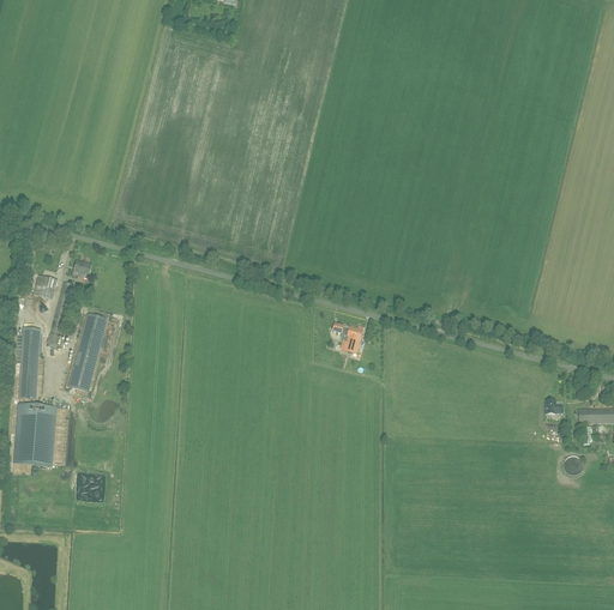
[(76,258),(73,271),(89,276),(90,270),(89,270),(91,261),(76,258)]
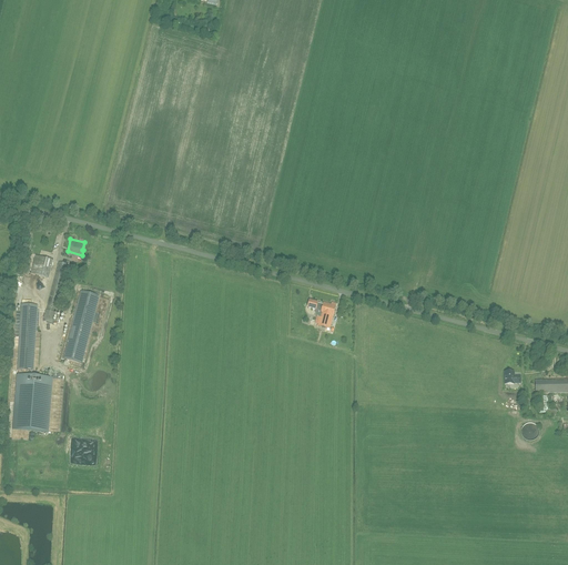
[(30,271),(49,275),(53,258),(36,252),(30,271)]
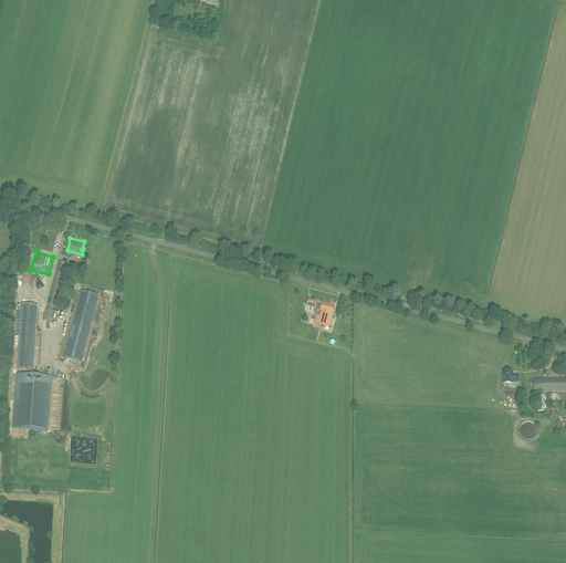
[(45,306),(43,318),(52,320),(54,309),(67,260),(59,258),(45,306)]
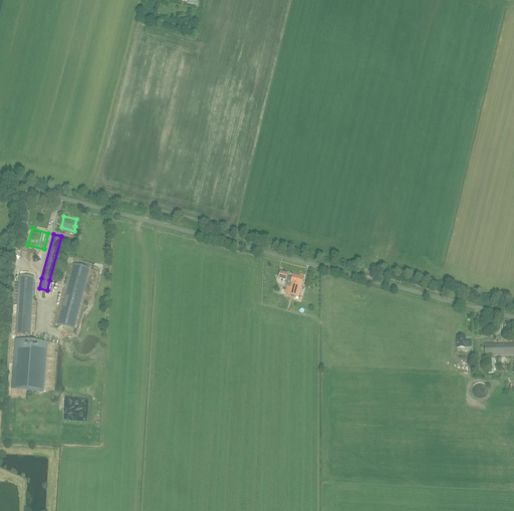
[(73,260),(56,321),(74,326),(90,264),(73,260)]
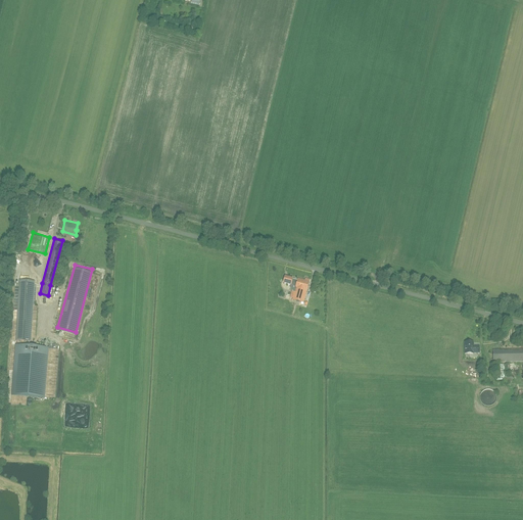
[(291,287),(294,288),(292,297),(303,300),(310,279),(297,276),(297,277),(292,276),(285,274),(283,281),(290,282),(290,284),(291,287)]
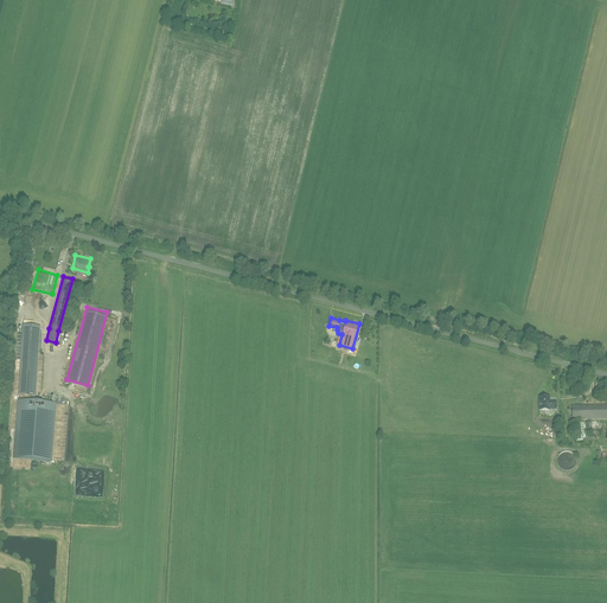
[(23,321),(23,327),(21,327),(18,392),(36,392),(39,328),(40,322),(23,321)]
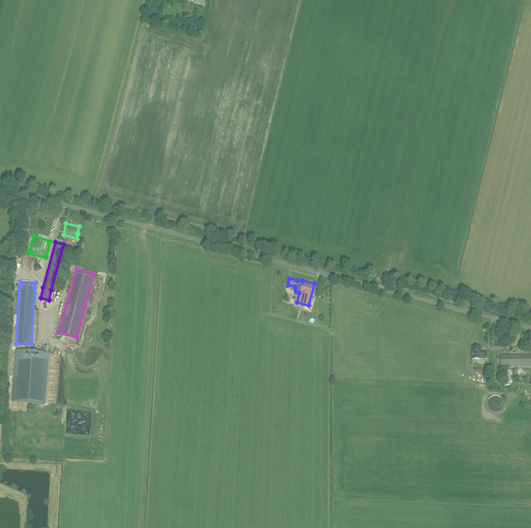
[(480,344),(474,344),(472,344),(472,357),(480,356),(486,356),(486,349),(482,349),(480,350),(480,344)]
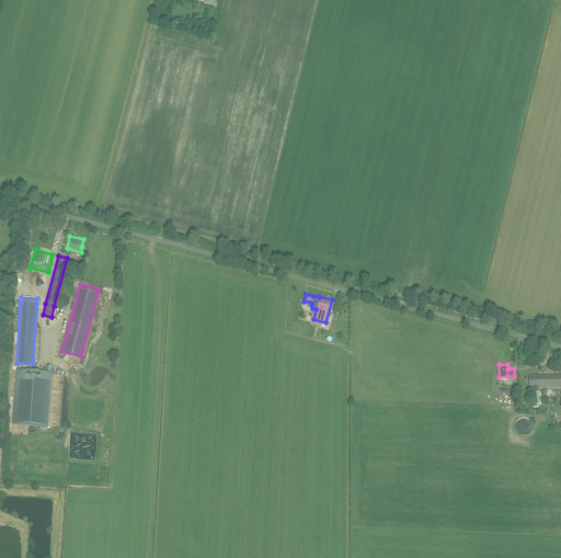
[(12,420),(48,423),(52,371),(16,367),(12,420)]
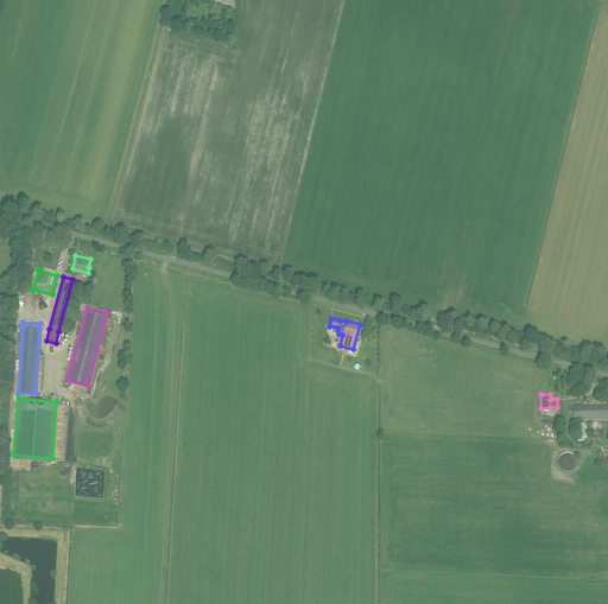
[(607,401),(572,404),(572,418),(607,417),(607,401)]
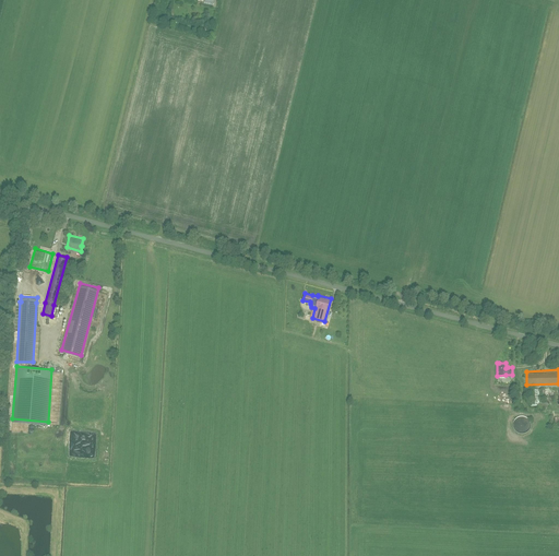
[(539,387),(530,387),(530,404),(539,404),(539,387)]
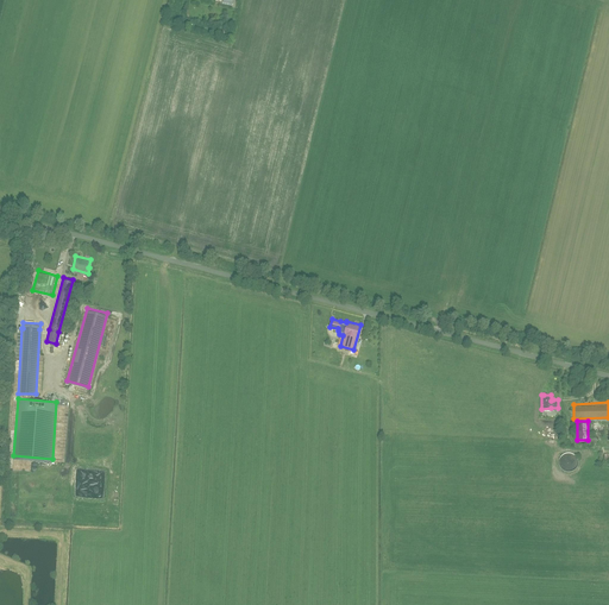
[(570,449),(566,449),(563,451),(562,453),(560,454),(559,457),(558,459),(559,460),(559,462),(560,466),(563,467),(565,468),(566,468),(569,468),(571,468),(572,468),(575,466),(577,465),(578,462),(578,459),(578,457),(577,454),(575,452),(572,451),(570,449)]
